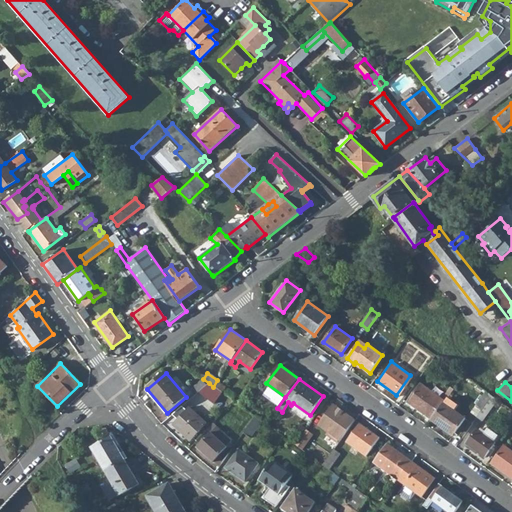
[(209,383),(198,392),(214,404),(222,393),(209,383)]
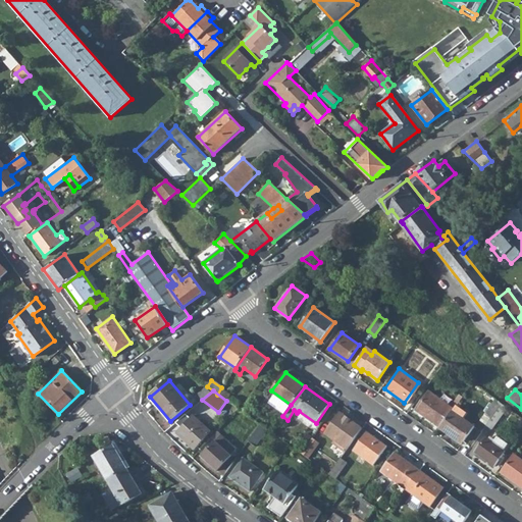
[(415,411),(439,428),(453,411),(454,408),(429,390),(415,411)]
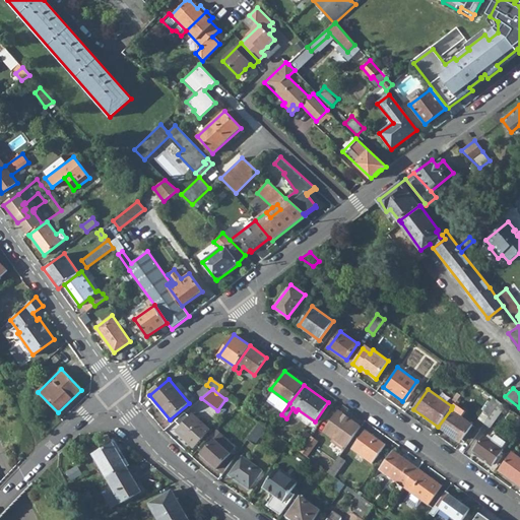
[(483,411),(490,414),(499,401),(494,397),(483,411)]
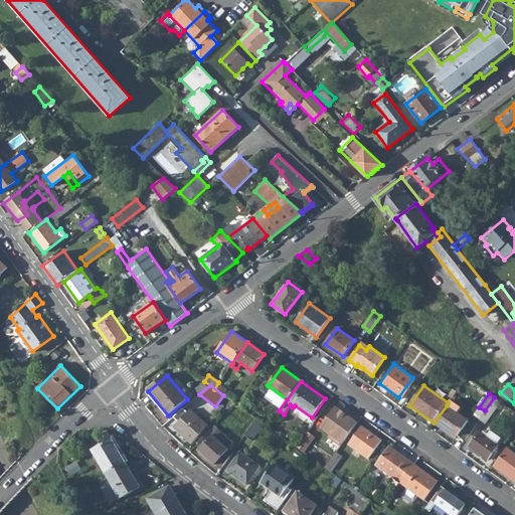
[(479,419),(485,422),(500,401),(494,397),(485,410),(479,419)]
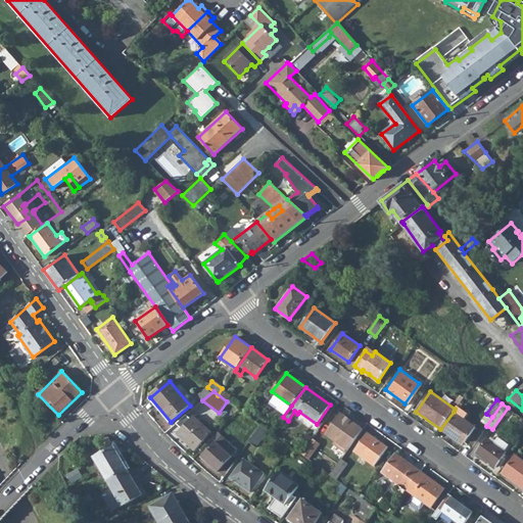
[(475,427),(454,412),(440,429),(463,444),(475,427)]
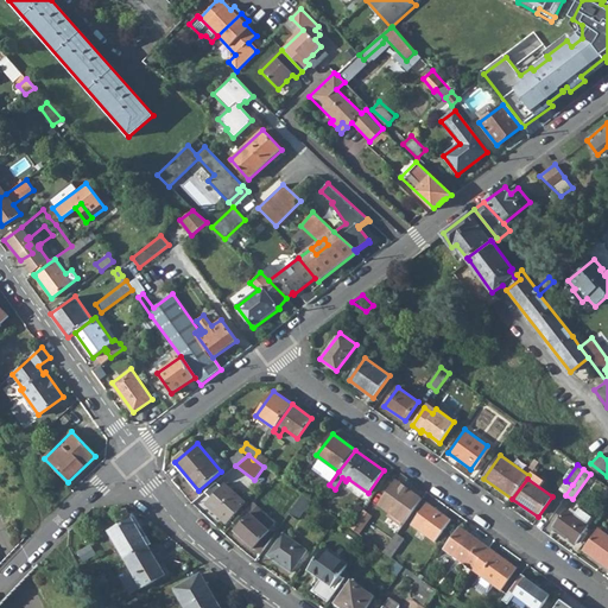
[(388,515),(401,525),(422,499),(396,480),(378,504),(390,512),(388,515)]
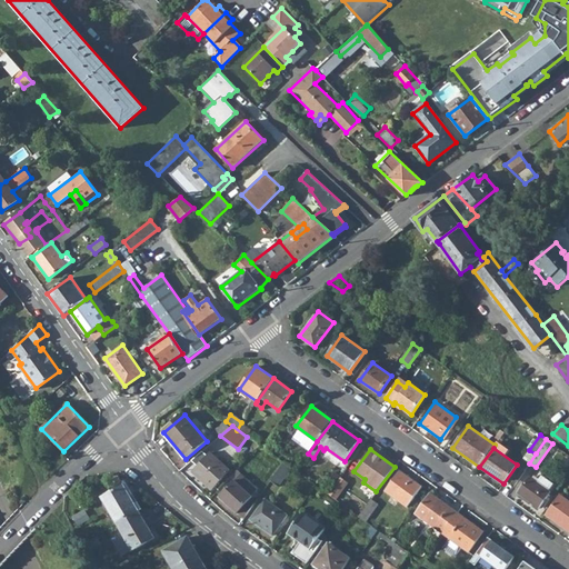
[(229,470),(210,453),(207,457),(202,451),(192,461),(198,467),(192,473),(210,490),(229,470)]
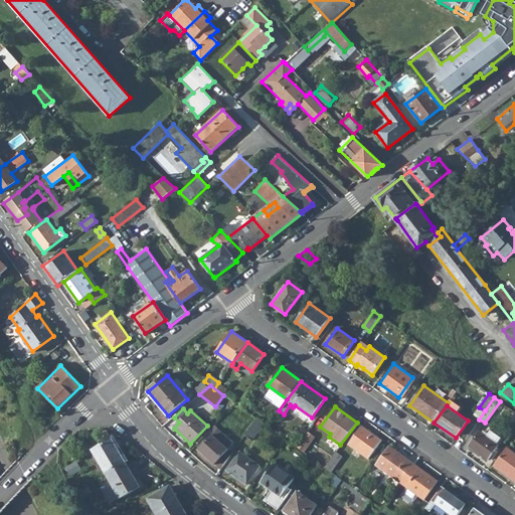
[(243,437),(250,441),(264,424),(255,418),(243,437)]
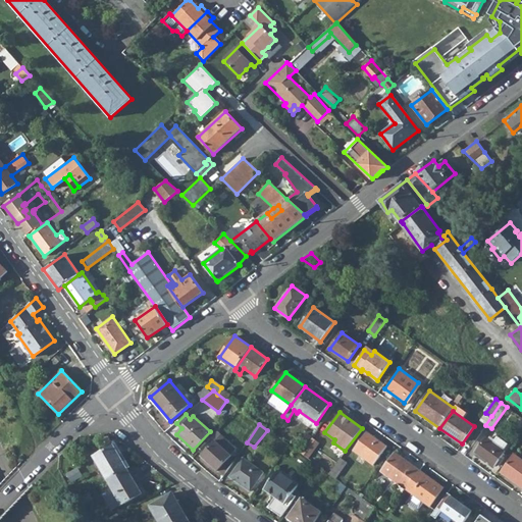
[(353,450),(373,464),(386,445),(366,430),(353,450)]
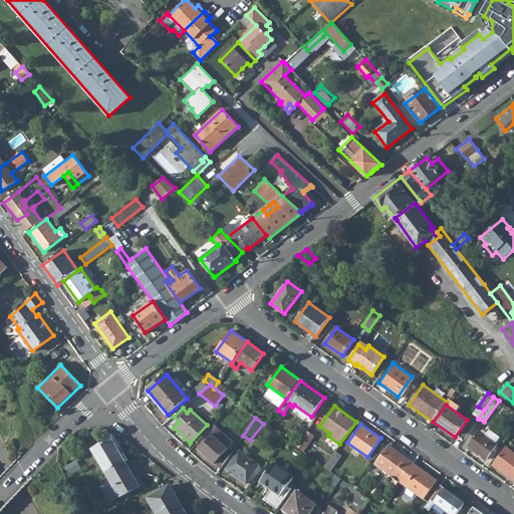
[(468,446),(486,460),(497,445),(495,444),(499,438),(489,431),(485,436),(478,432),(468,446)]
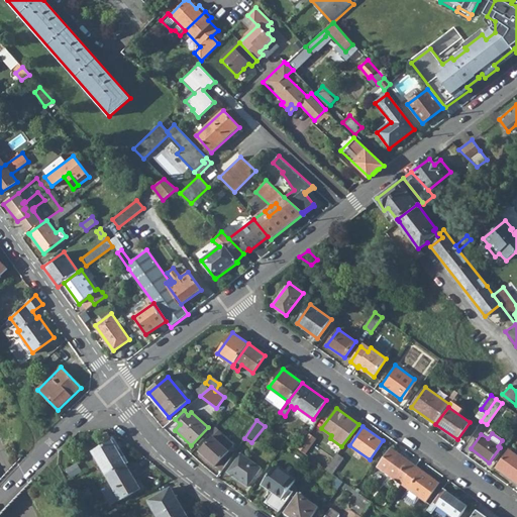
[(315,439),(308,434),(297,449),(304,454),(315,439)]
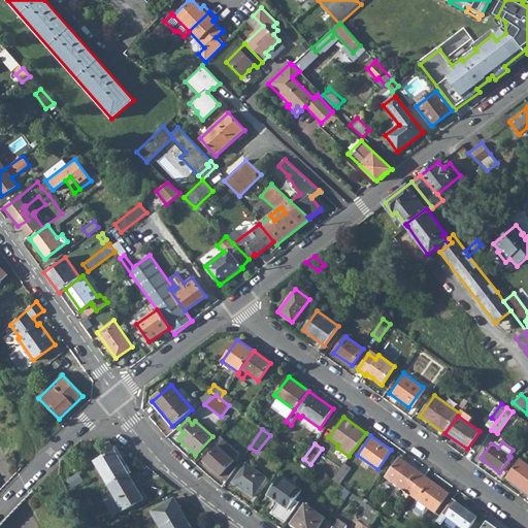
[(222,475),(227,480),(236,467),(231,463),(234,461),(217,446),(203,461),(221,476),(222,475)]
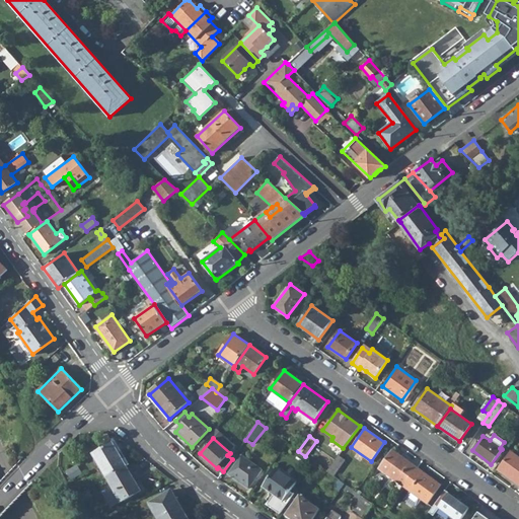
[(92,454),(106,478),(127,466),(113,442),(92,454)]
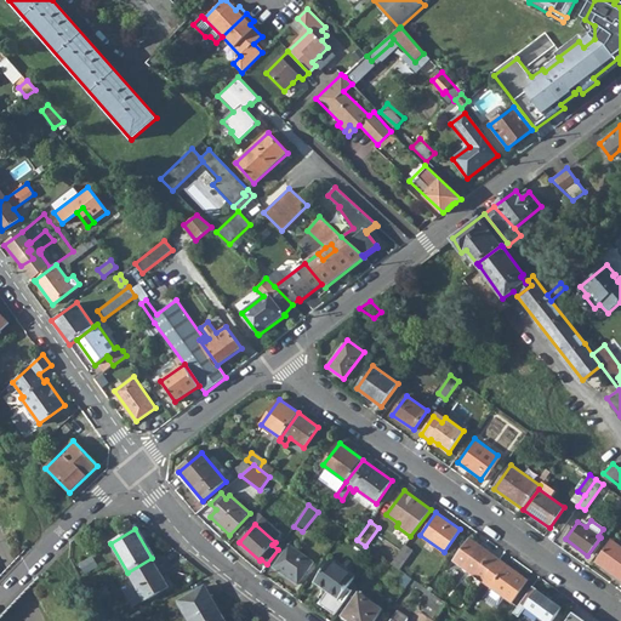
[(454,560),(483,581),(500,558),(469,537),(454,560)]
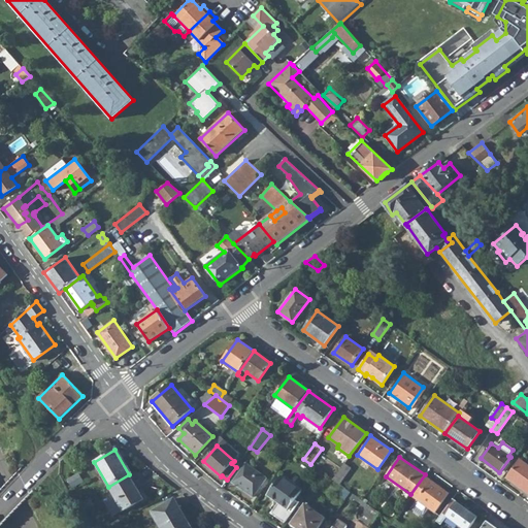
[(507,479),(527,493),(527,464),(522,460),(507,479)]
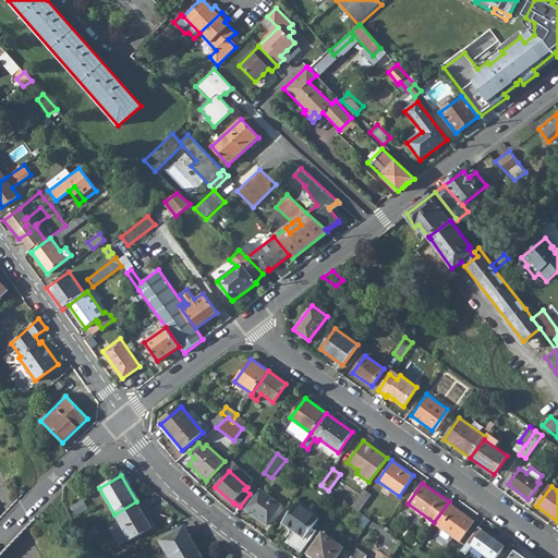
[(351,507),(358,512),(371,494),(364,489),(351,507)]
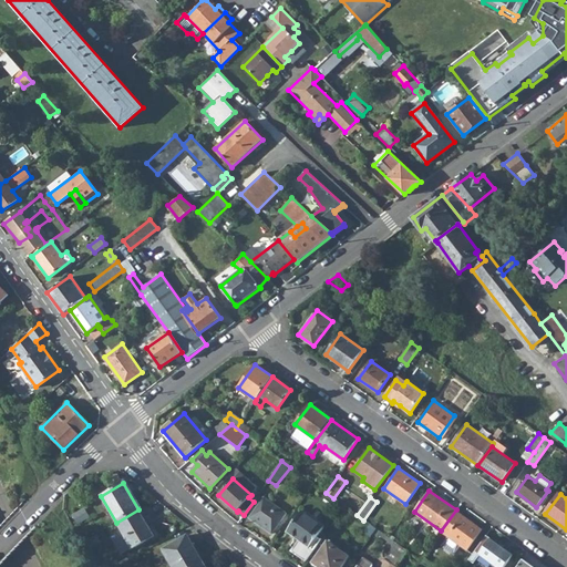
[(249,517),(271,534),(285,514),(263,498),(249,517)]
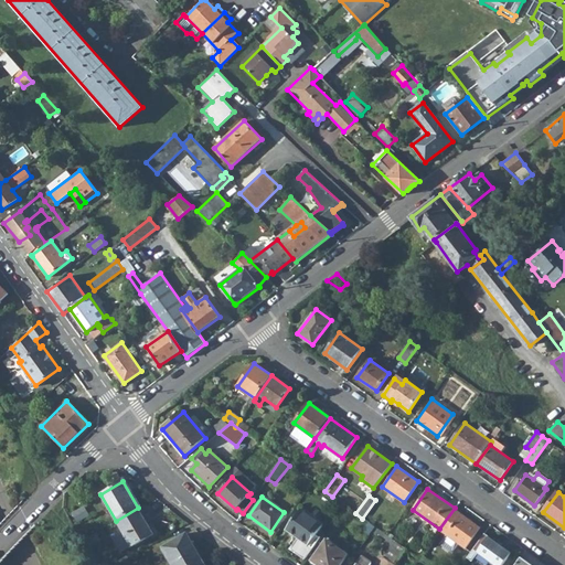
[(116,521),(131,546),(153,534),(138,508),(116,521)]
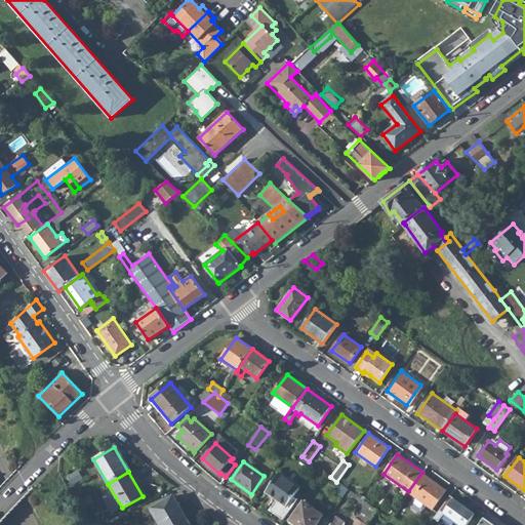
[(408,491),(431,509),(445,488),(422,472),(408,491)]
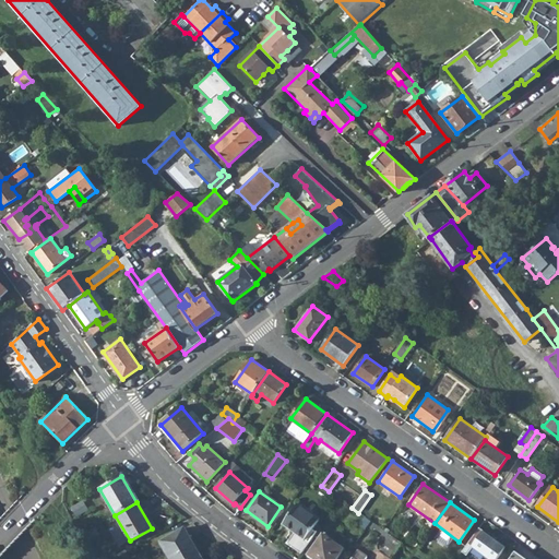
[(312,530),(319,520),(297,504),(283,524),(295,533),(289,540),(294,544),(292,546),(300,552),(316,532),(312,530)]
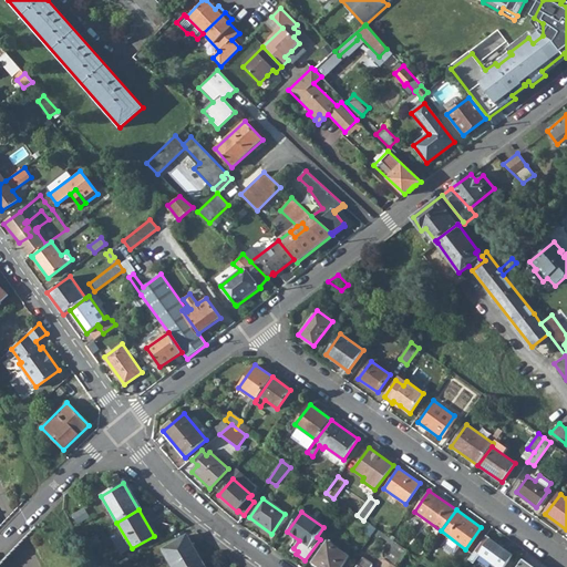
[(369,524),(363,532),(370,537),(375,528),(369,524)]
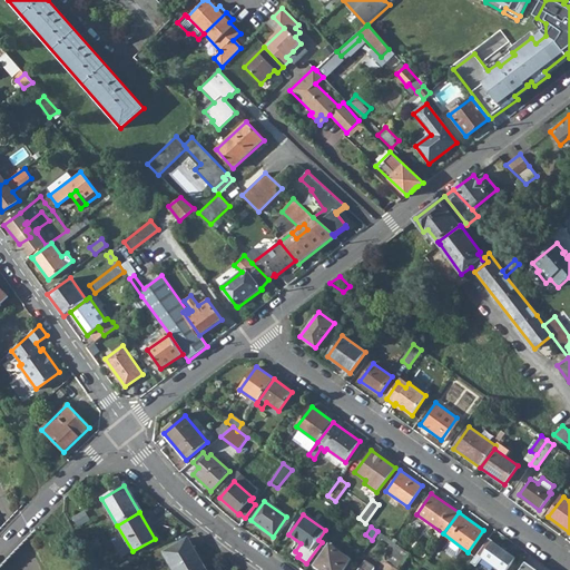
[(164,552),(174,569),(194,569),(204,564),(188,538),(164,552)]
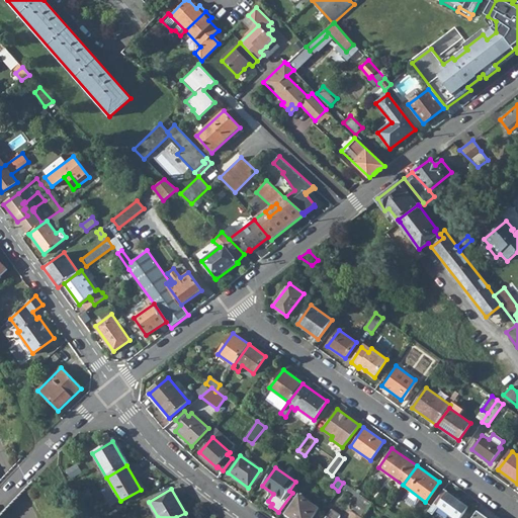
[(437,506),(452,517),(459,517),(467,507),(447,492),(437,506)]
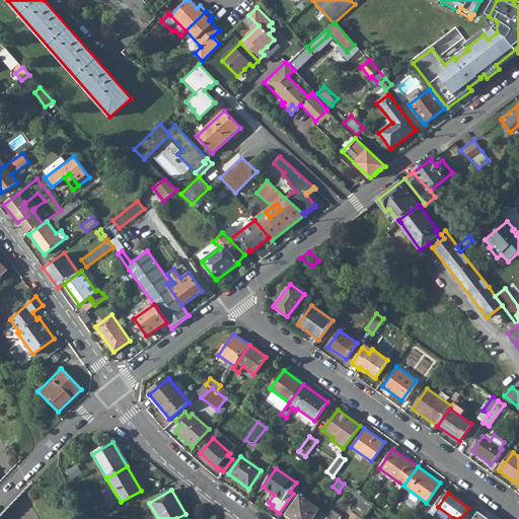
[(285,514),(292,518),(312,518),(319,510),(298,495),(285,514)]
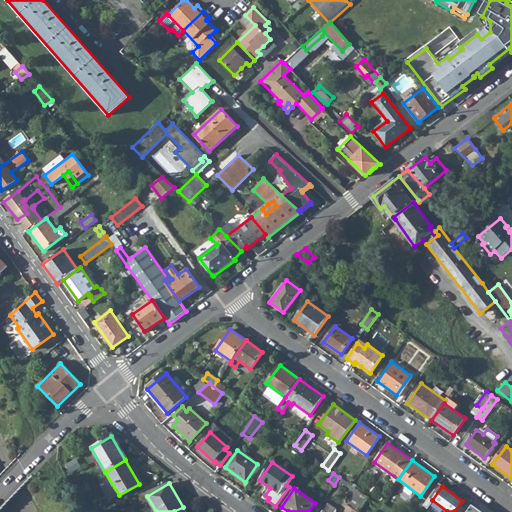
[(346,505),(356,511),(357,511),(368,498),(357,490),(346,505)]
